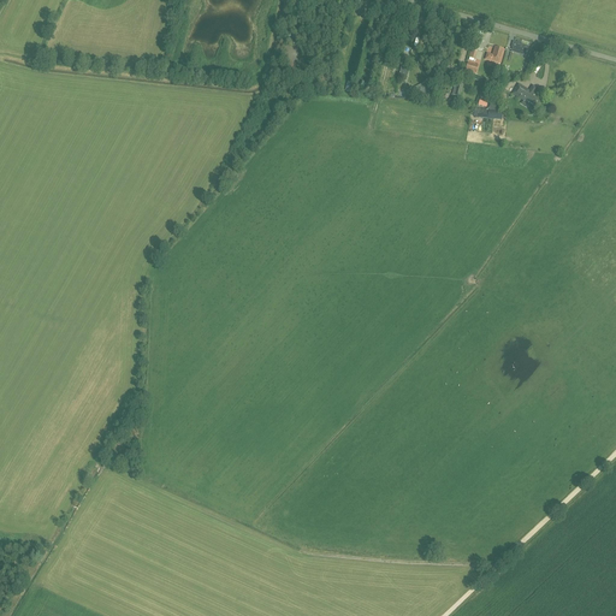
[(513,52),(522,54),(523,51),(525,46),(517,43),(517,42),(514,41),(514,42),(510,41),(509,46),(509,47),(509,51),(513,52)]
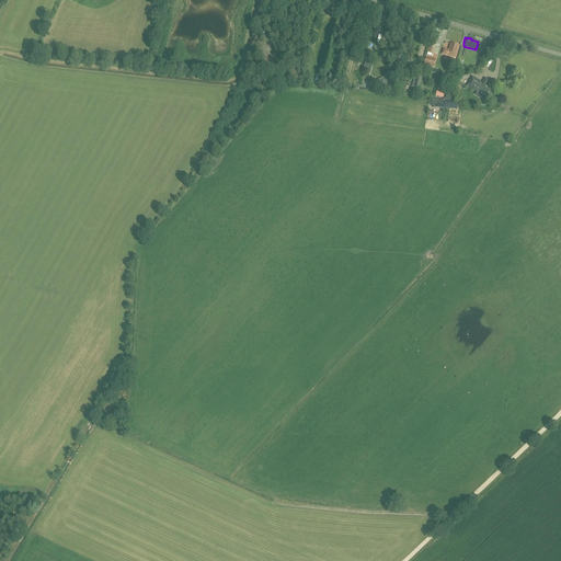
[(444,48),(442,54),(456,58),(459,45),(451,43),(449,50),(444,48)]
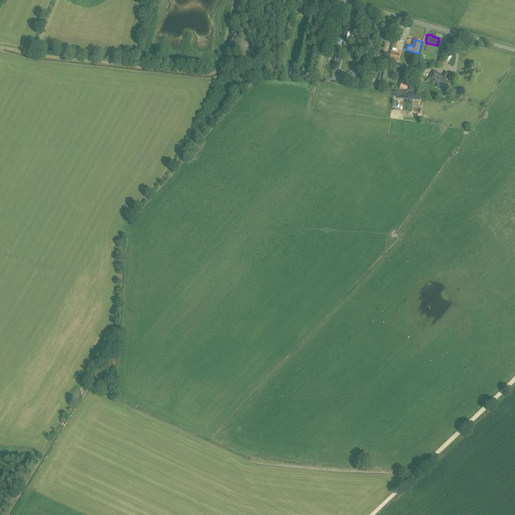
[(400,54),(391,52),(389,59),(398,61),(400,54)]
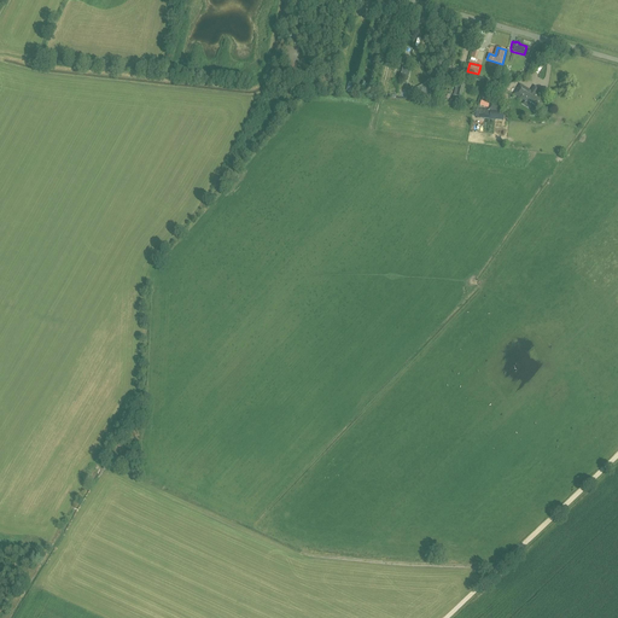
[(295,66),(286,64),(284,75),(292,76),(295,66)]
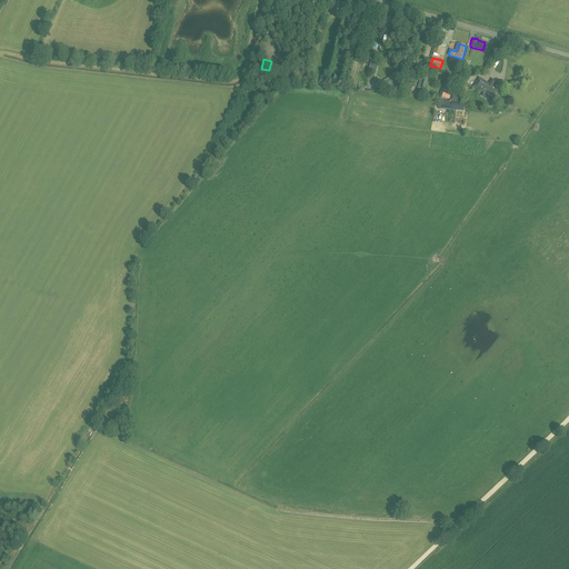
[(422,89),(426,90),(427,90),(429,82),(427,82),(428,77),(423,76),(421,82),(419,81),(418,88),(419,88),(422,89)]
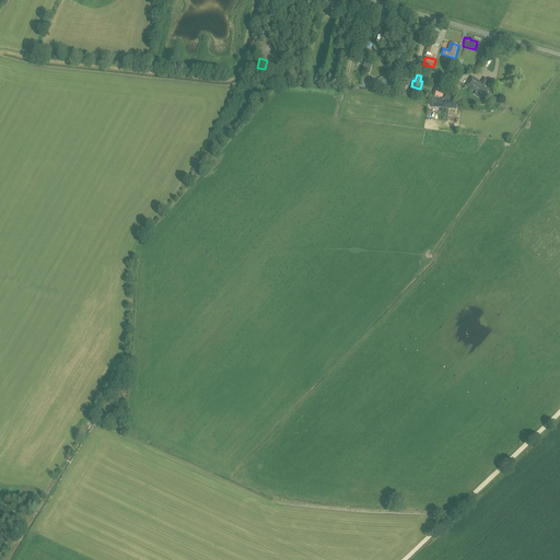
[(391,83),(386,76),(376,80),(380,85),(382,84),(383,88),(391,83)]
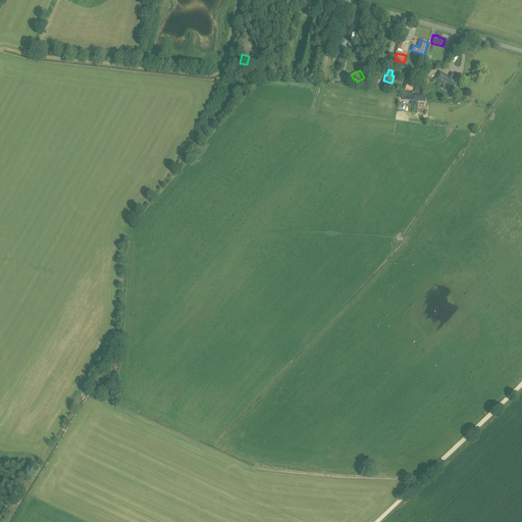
[(445,75),(445,73),(439,70),(439,71),(435,77),(440,81),(444,75),(445,75)]
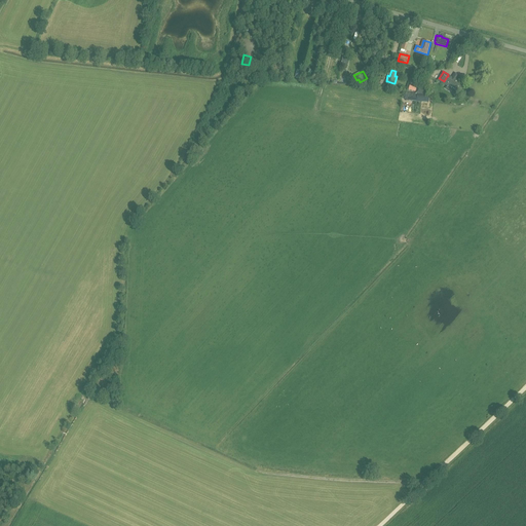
[(454,73),(451,78),(447,76),(444,82),(448,84),(451,86),(450,87),(450,89),(453,90),(454,90),(455,88),(457,90),(461,83),(456,80),(458,76),(454,73)]
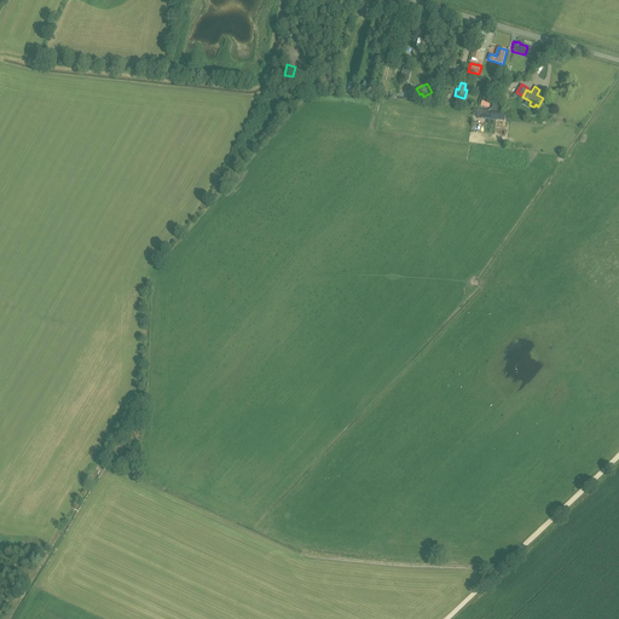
[(501,111),(504,97),(499,96),(498,99),(495,98),(492,108),(490,109),(491,109),(491,111),(491,117),(490,120),(504,121),(505,113),(501,111)]
